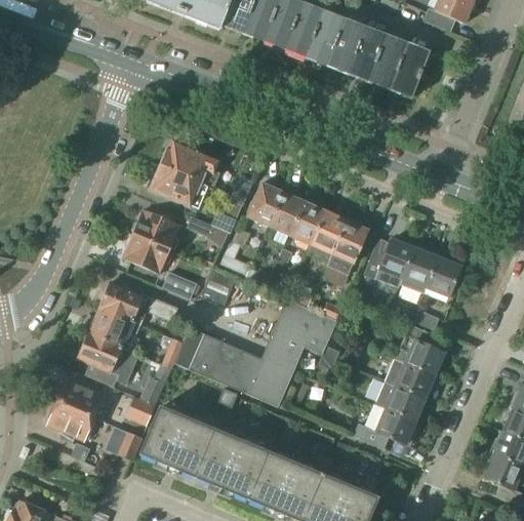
[(157,0),(182,9),(220,25),(223,19),(231,0),(157,0)]
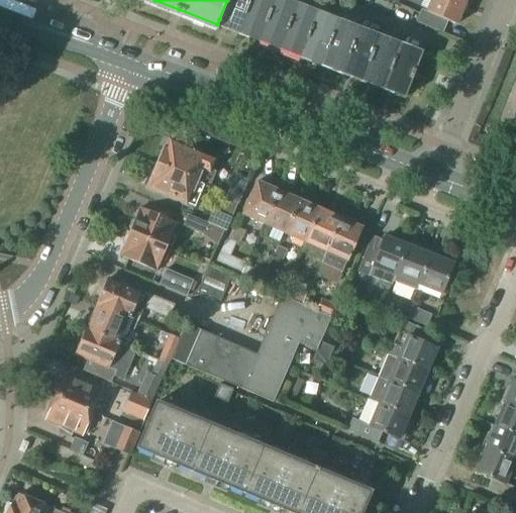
[(227,0),(219,19),(241,27),(251,0),(227,0)]
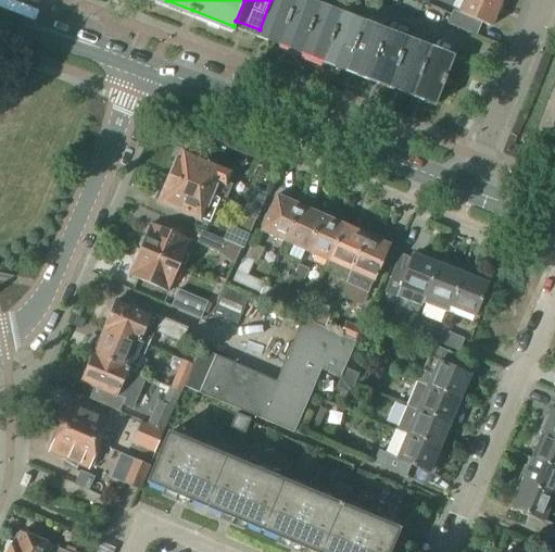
[(270,0),(260,29),(281,38),(295,0),(270,0)]
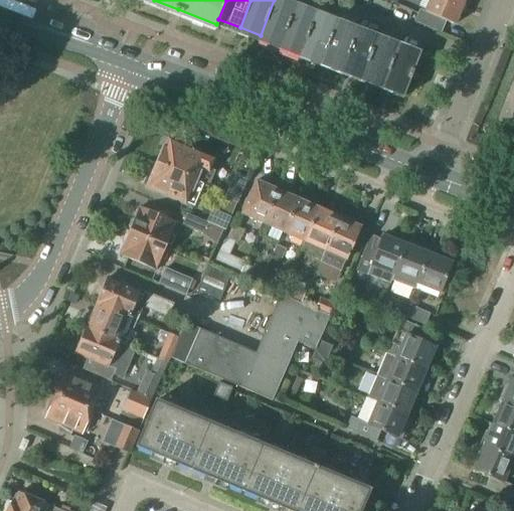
[(274,0),(261,35),(266,37),(282,43),(298,2),(293,0),(274,0)]
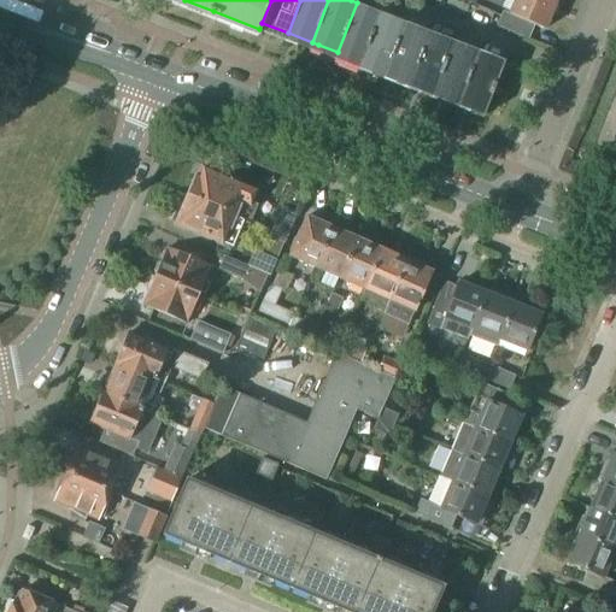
[(504,9),(498,22),(517,30),(526,34),(532,21),(546,27),(557,0),(512,0),(509,10),(504,9)]
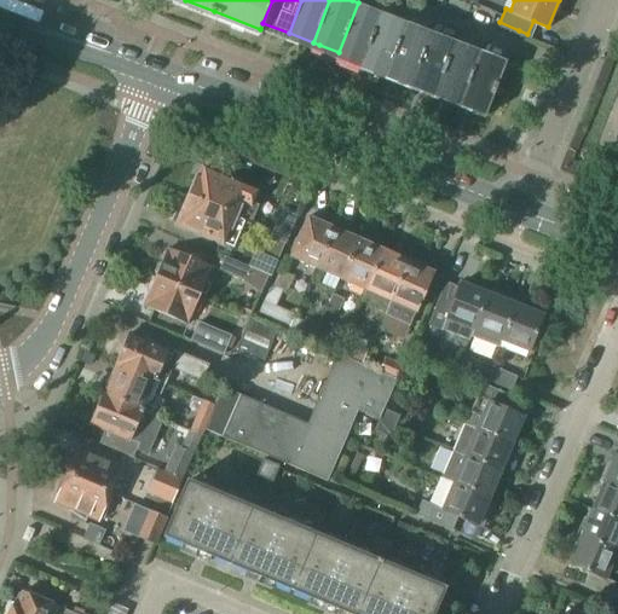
[(339,52),(344,54),(362,62),(381,12),(358,3),(339,52)]
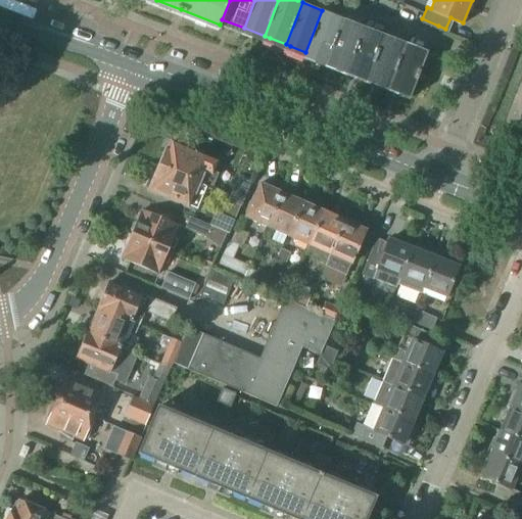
[(305,52),(312,54),(328,60),(343,18),(322,10),(305,52)]
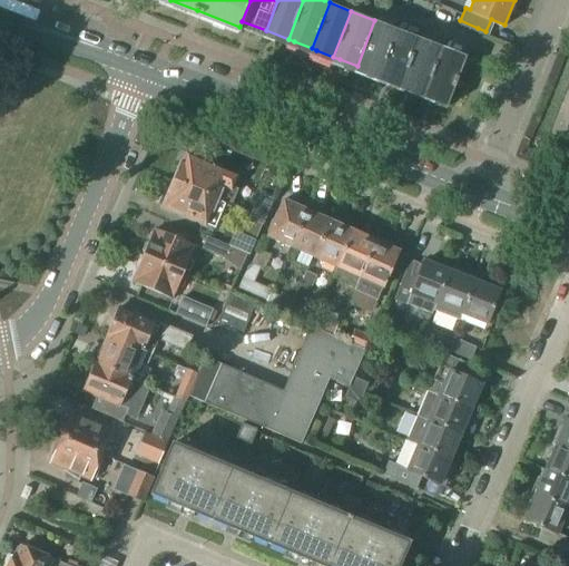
[(357,66),(363,68),(380,75),(398,29),(374,20),(357,66)]
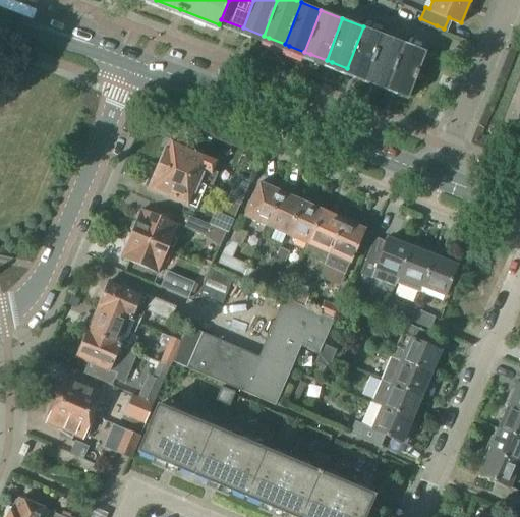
[(347,68),(352,70),(368,76),(385,35),(363,26),(347,68)]
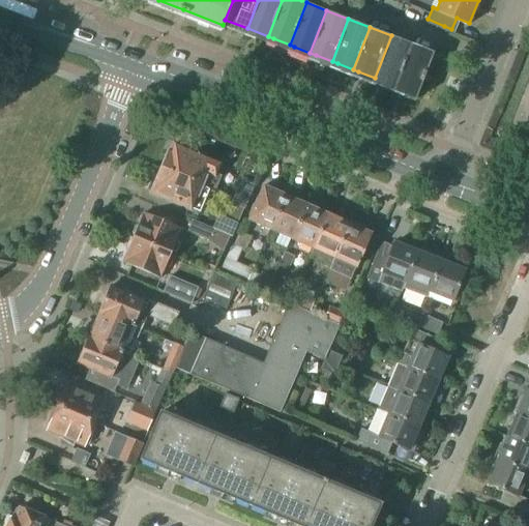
[(375,78),(379,80),(398,86),(414,44),(391,35),(375,78)]
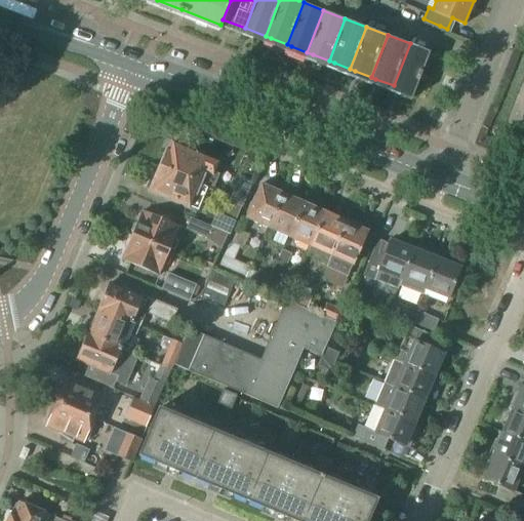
[(394,85),(397,86),(413,93),(430,51),(410,43),(394,85)]
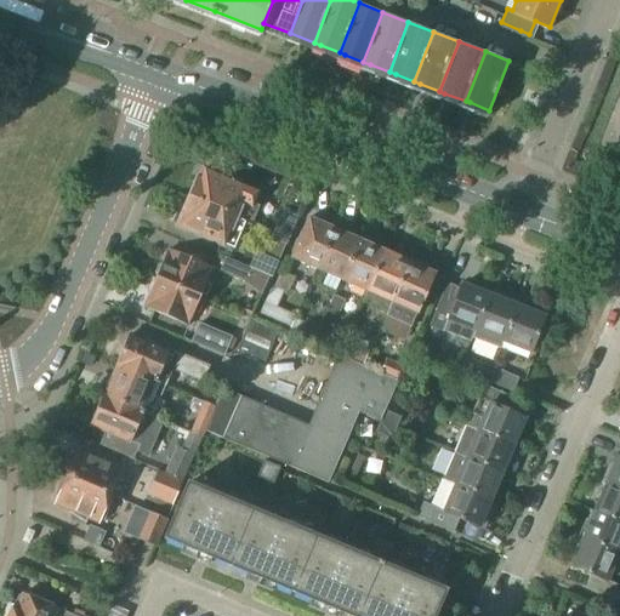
[(189,197),(246,220),(252,222),(260,204),(255,201),(260,189),(206,167),(203,176),(198,175),(189,197)]
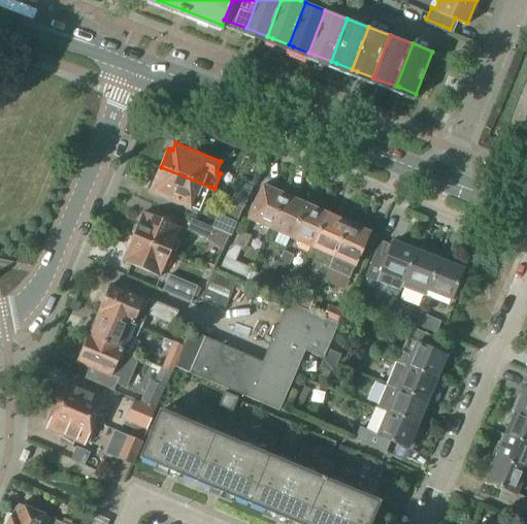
[(152,189),(200,209),(209,187),(161,167),(152,189)]
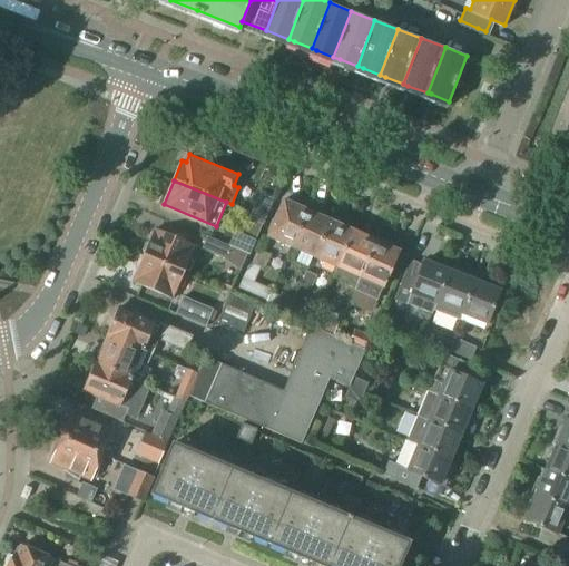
[(275,197),(261,192),(249,216),(252,217),(264,223),(275,197)]
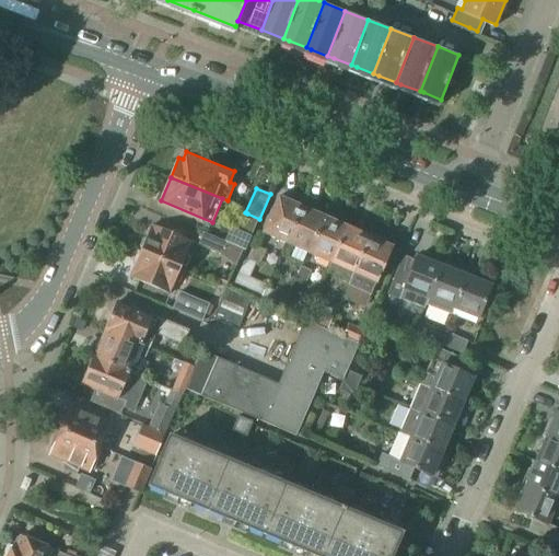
[(280,195),(264,231),(287,241),(302,205),(280,195)]
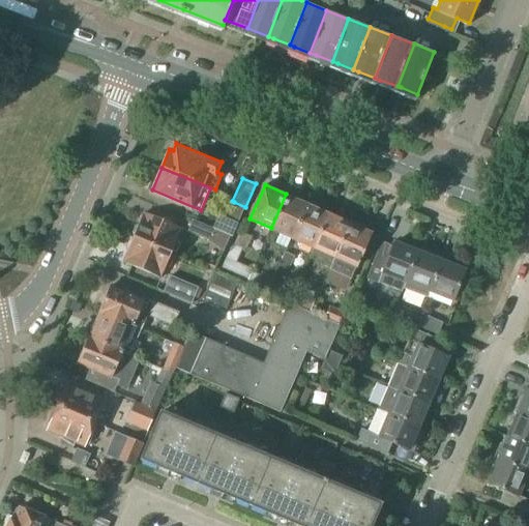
[(292,237),(307,203),(286,194),(271,228),(292,237)]
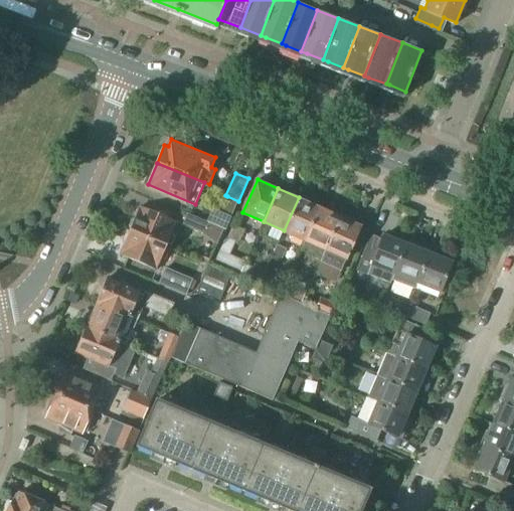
[(213,222),(226,228),(238,201),(227,196),(221,210),(214,207),(208,220),(187,211),(182,223),(208,233),(213,222)]
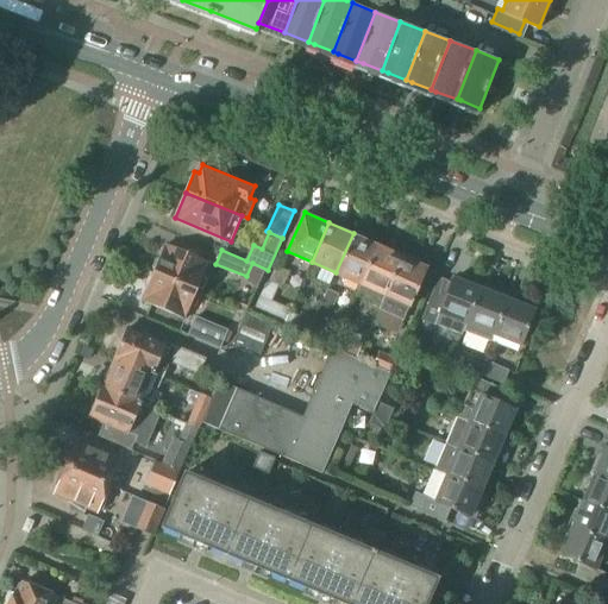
[(336,272),(359,283),(357,289),(358,290),(378,244),(353,233),(336,272)]
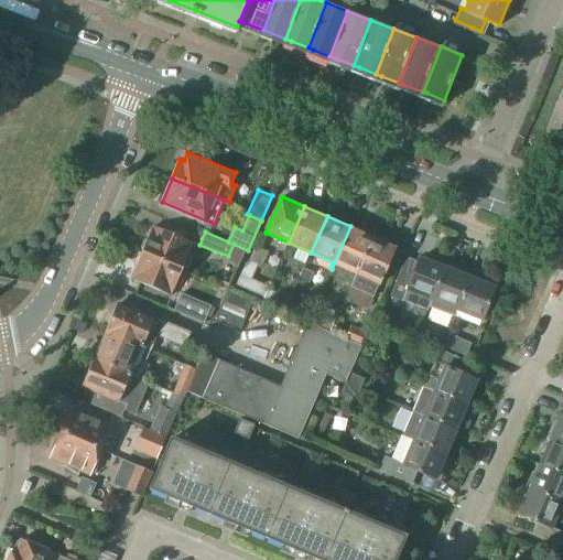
[(142,244),(144,247),(143,250),(183,268),(194,241),(154,224),(150,236),(145,237),(142,244)]
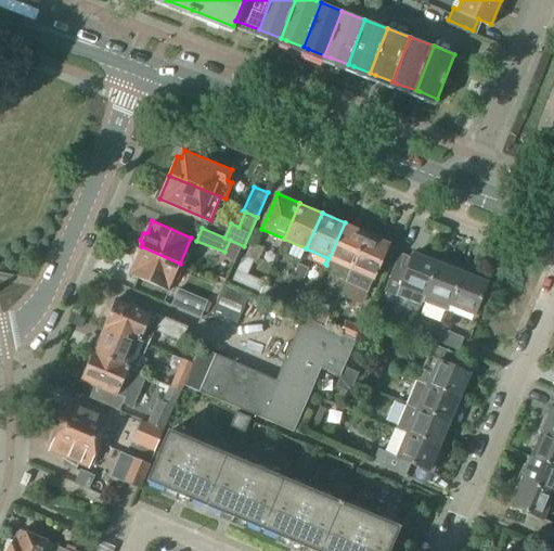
[(326,265),(348,273),(368,232),(345,222),(326,265)]
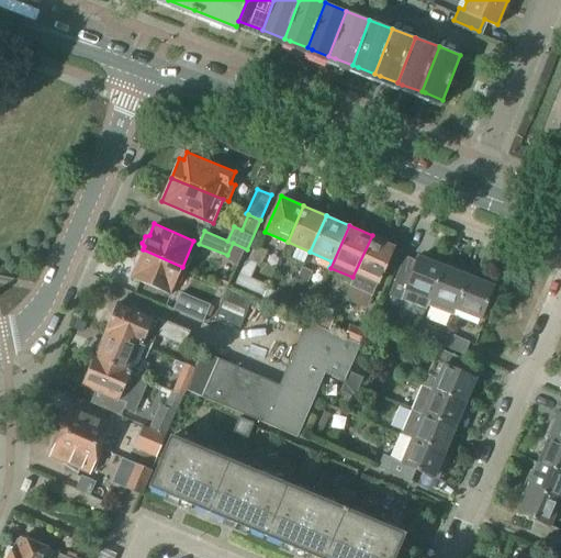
[(352,277),(352,278),(345,296),(368,305),(394,245),(372,235),(352,277)]
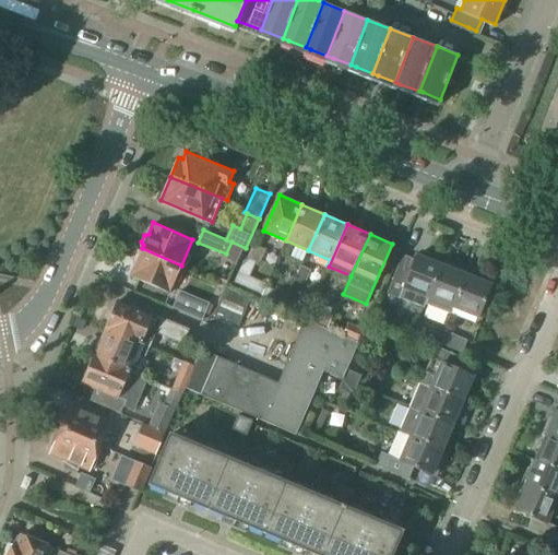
[(262,294),(270,297),(270,298),(284,304),(289,291),(276,284),(274,288),(266,285),(269,282),(251,273),(257,260),(260,261),(266,248),(257,243),(250,257),(241,264),(234,280),(262,293),(262,294)]
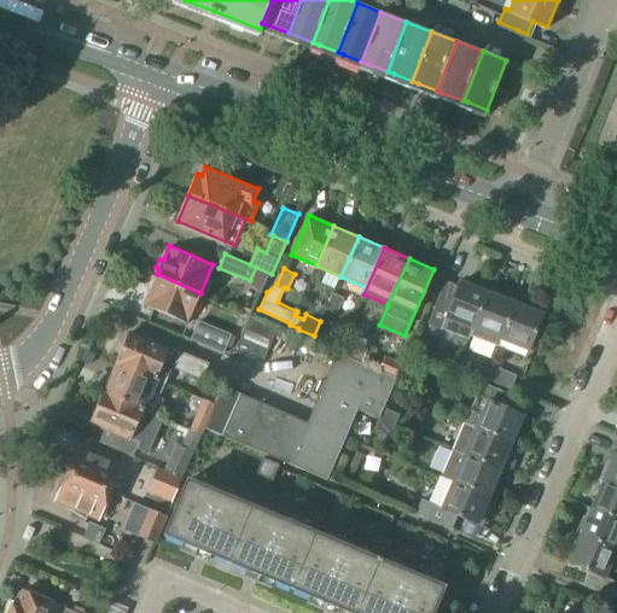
[(150,284),(151,290),(145,303),(188,321),(201,293),(157,274),(156,276),(152,278),(150,284)]
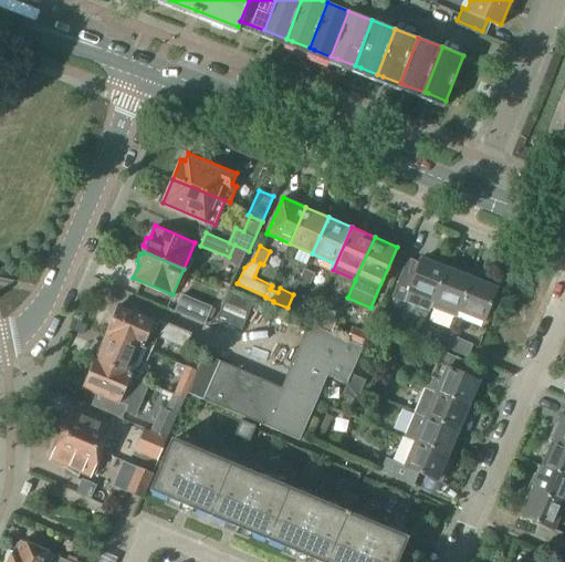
[(408,256),(393,294),(430,309),(435,300),(448,267),(421,256),(420,260),(408,256)]
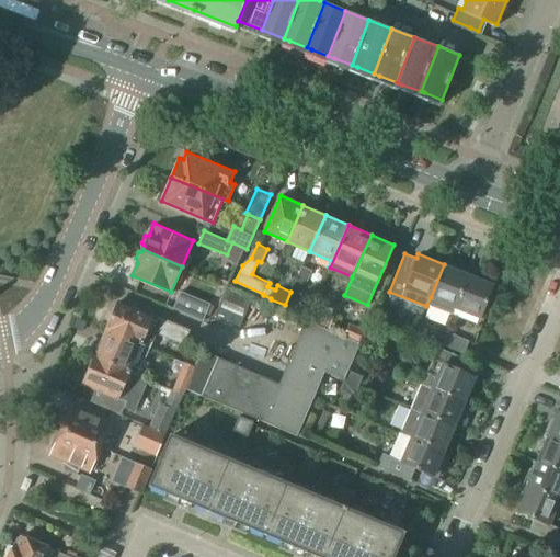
[(303,263),(296,279),(306,283),(312,269),(303,263)]
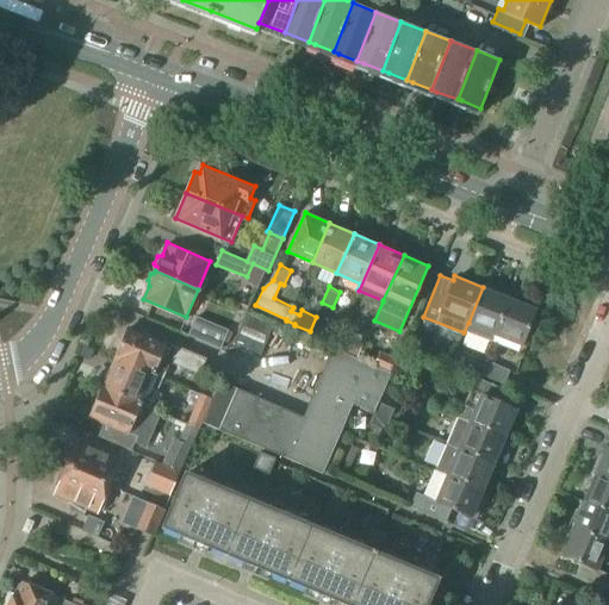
[(483,287),(468,323),(495,334),(509,297),(483,287)]
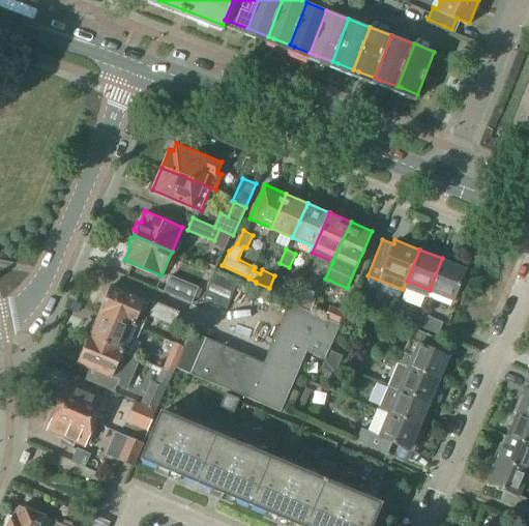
[(442,258),(430,290),(451,298),(464,267),(442,258)]
